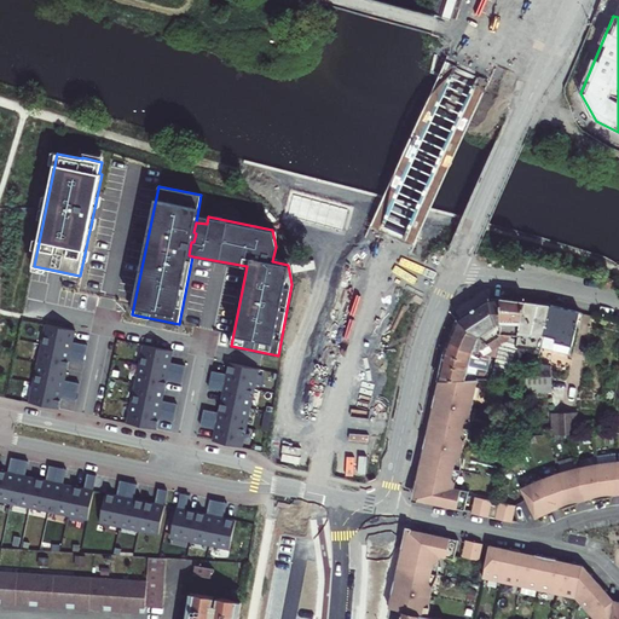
[(606,278),(602,284),(608,288),(612,282),(606,278)]
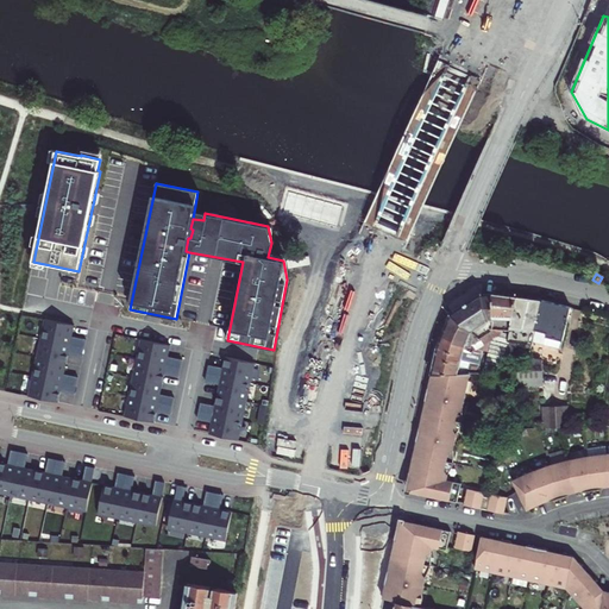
[(491,314),(493,294),(482,294),(451,314),(472,330),(477,334),(479,336),(493,330),(493,319),(494,314),(491,314)]
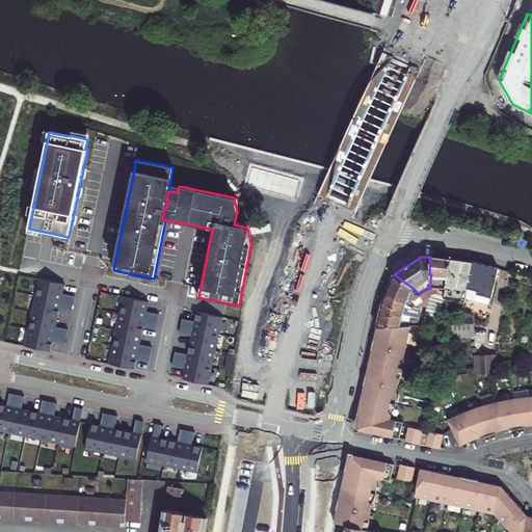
[(452,257),(430,257),(429,274),(431,274),(430,278),(430,288),(440,288),(445,288),(452,257)]
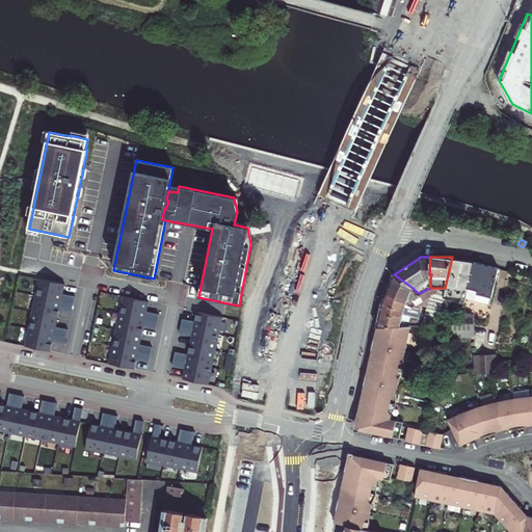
[(463,301),(463,298),(473,262),(452,257),(445,288),(443,297),(463,301)]
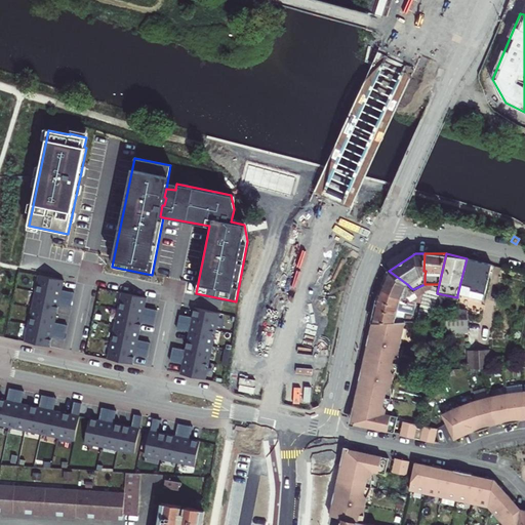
[(482,301),(491,266),(467,258),(457,294),(482,301)]
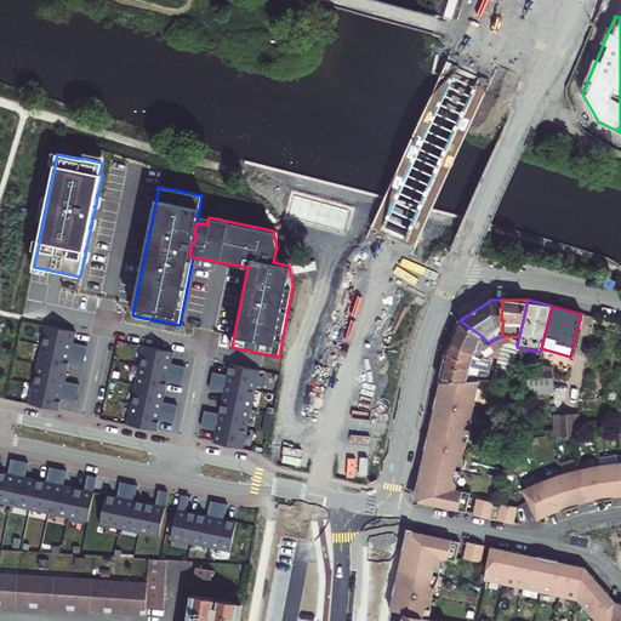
[(455,331),(478,346),(482,336),(460,320),(455,331)]
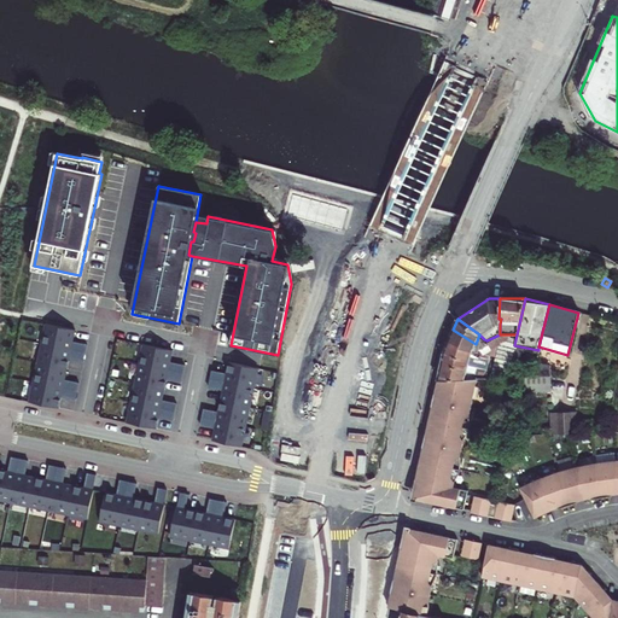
[(75,328),(45,322),(41,342),(38,361),(34,380),(29,400),(59,406),(75,328)]
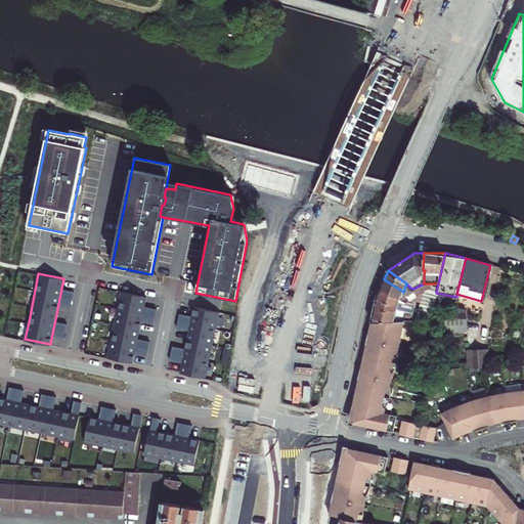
[(400,299),(403,292),(384,279),(381,289),(400,299)]
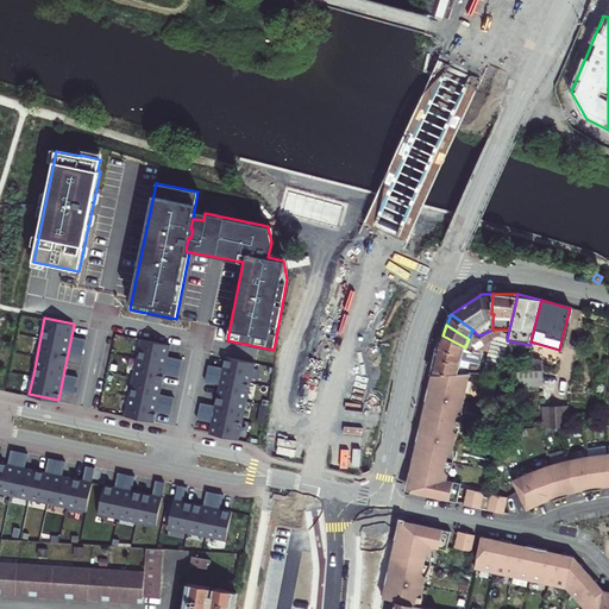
[(503,333),(503,330),(493,330),(479,336),(477,334),(475,337),(477,338),(473,343),(477,346),(490,339),(491,339),(503,333)]
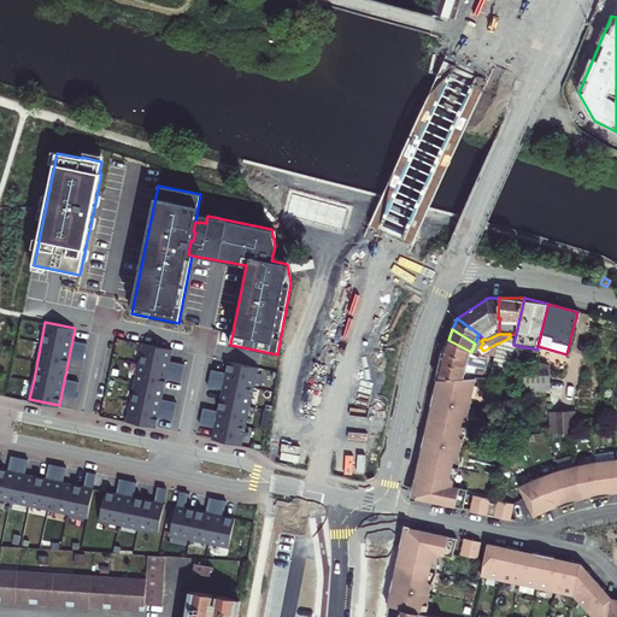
[(498,344),(491,377),(507,376),(511,357),(534,360),(538,350),(513,345),(516,334),(510,334),(510,338),(498,344)]
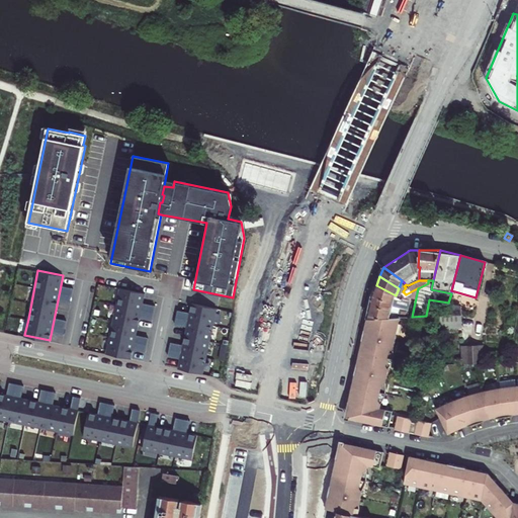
[(394,303),(396,295),(376,285),(372,294),(394,303)]
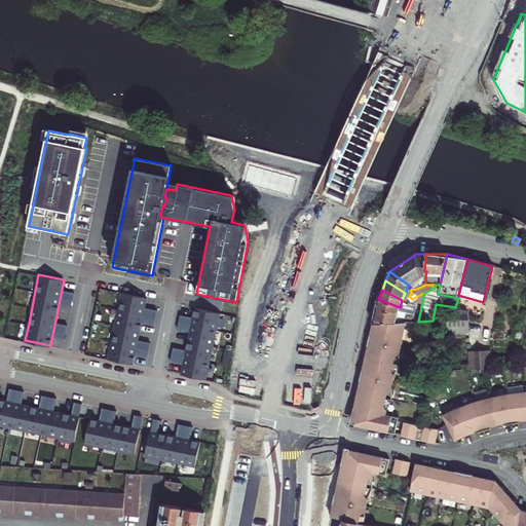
[(146,296),(120,291),(117,307),(114,324),(111,340),(107,357),(133,362),(146,296)]
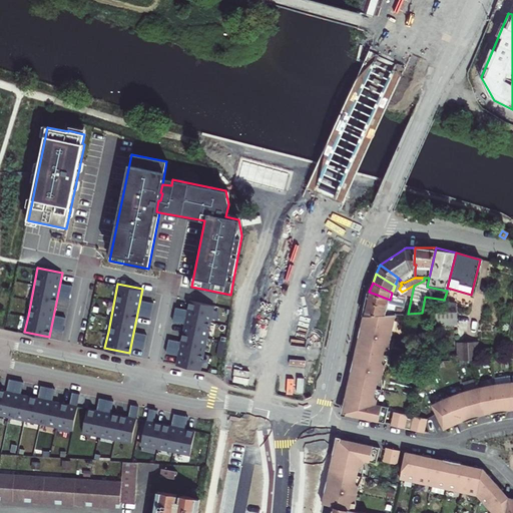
[(395,295),(398,296),(399,294),(402,292),(399,289),(395,286),(392,293),(395,295)]
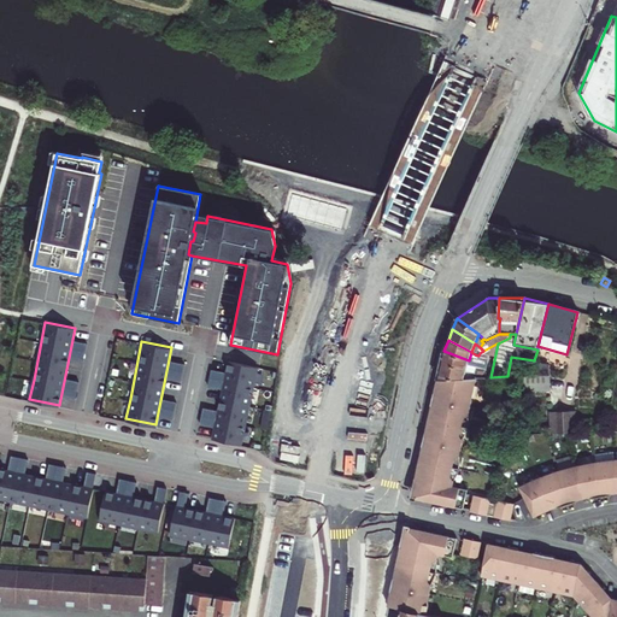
[(469,360),(444,351),(441,363),(466,370),(471,371),(475,371),(476,366),(476,364),(469,360)]
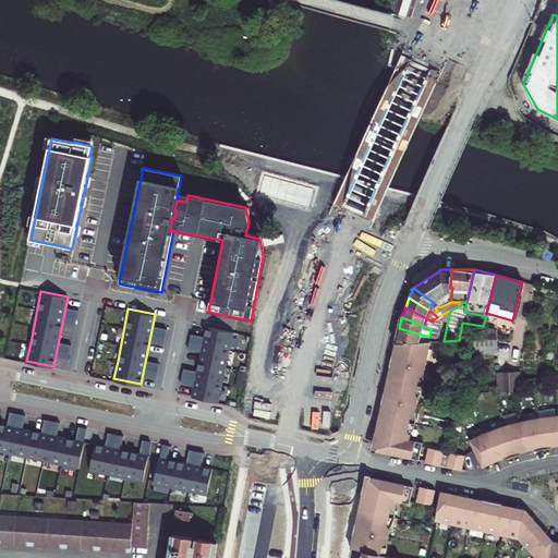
[(469,340),(469,358),(497,355),(496,329),(483,326),(480,339),(469,340)]
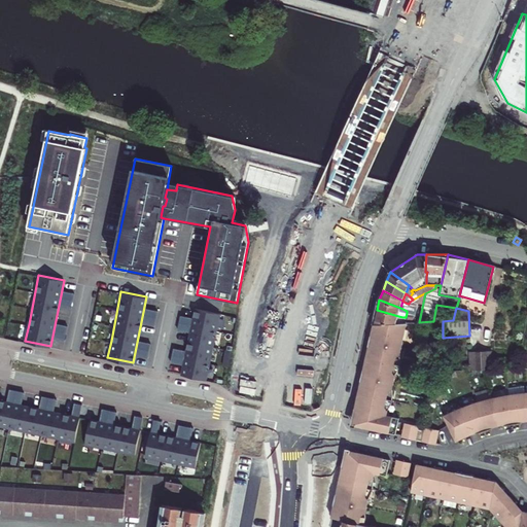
[(219,312),(195,309),(181,373),(208,378),(211,360),(214,344),(217,327),(219,312)]
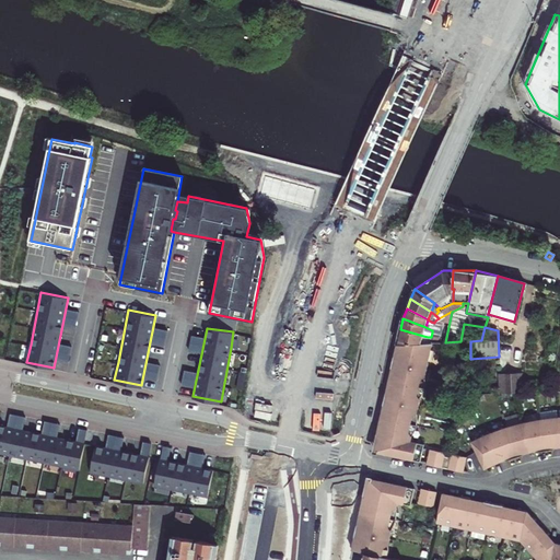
[(422,343),(423,336),(400,329),(397,343),(422,343)]
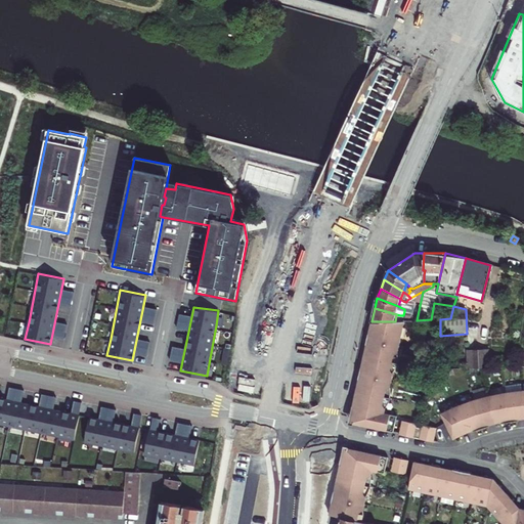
[(402,320),(404,320),(410,320),(412,312),(404,311),(403,315),(400,315),(399,317),(402,318),(402,320)]
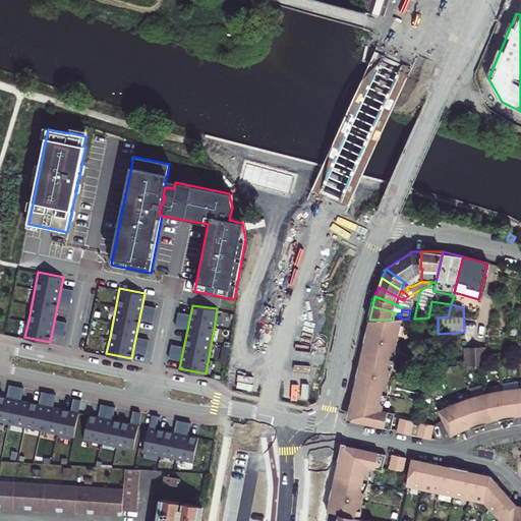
[(389,367),(390,360),(392,352),(396,350),(397,343),(402,319),(400,319),(393,320),(369,320),(351,404),(354,405),(351,420),(392,429),(395,413),(383,410),(384,406),(381,402),(383,394),(384,387),(388,385),(391,370),(389,367)]
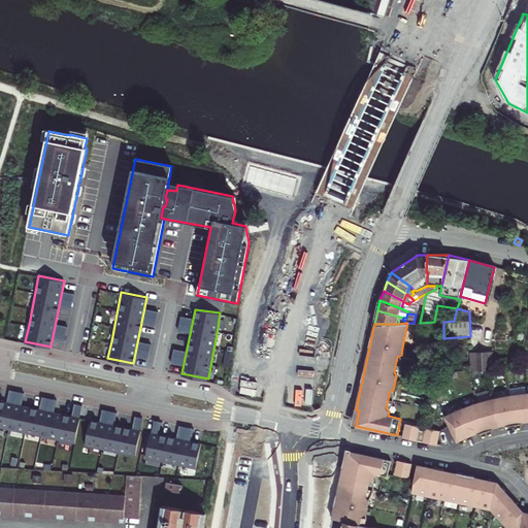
[(488,353),(476,354),(477,371),(493,371),(493,362),(488,362),(488,353)]
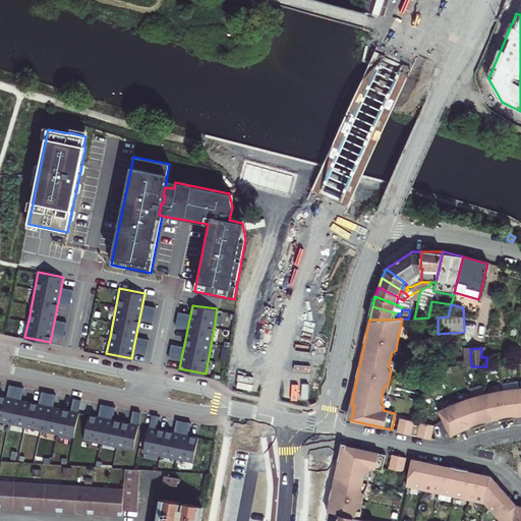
[(470,398),(439,411),(451,437),(460,432),(458,429),(469,424),(470,428),(488,422),(487,419),(500,416),(501,419),(516,417),(516,413),(520,412),(520,388),(520,389),(519,383),(502,385),(503,391),(470,398)]
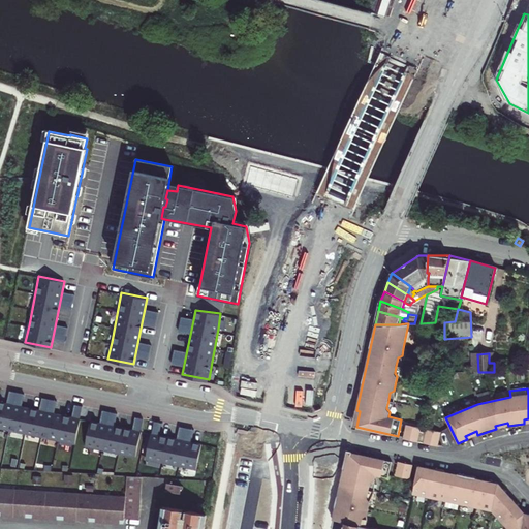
[(81,416),(0,400),(0,427),(9,429),(26,433),(42,436),(59,439),(75,442),(81,416)]
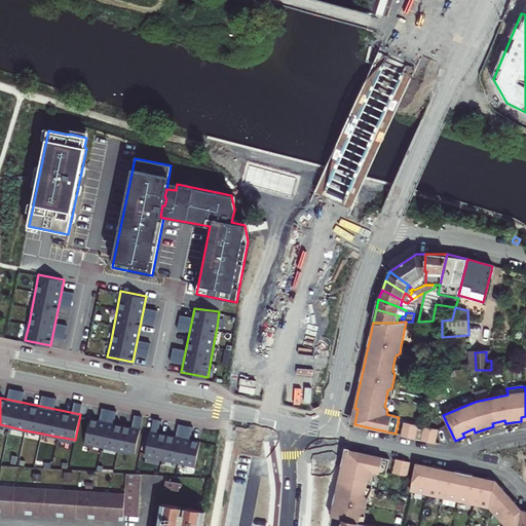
[(141,429),(89,419),(85,443),(136,453),(141,429)]
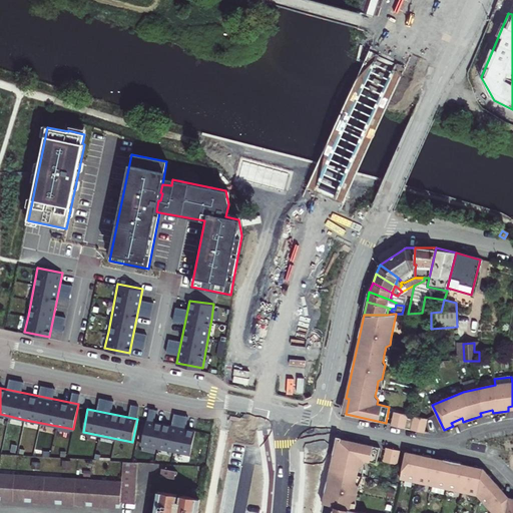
[(424,433),(427,419),(414,416),(412,425),(406,423),(408,415),(394,412),(391,425),(424,433)]
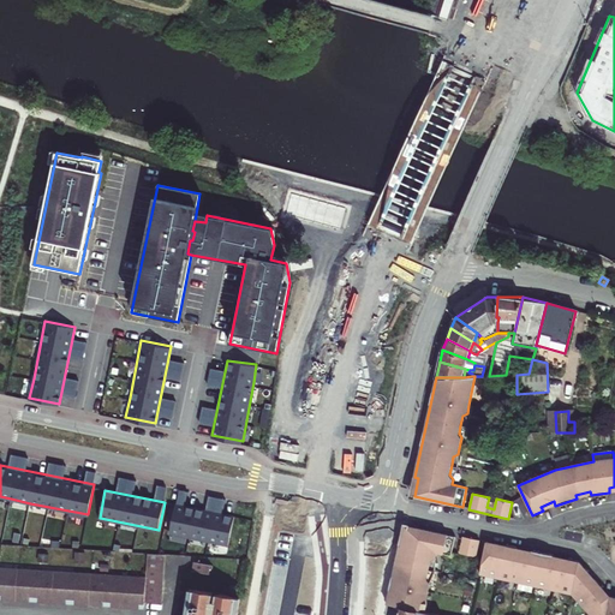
[(234,517),(175,505),(169,532),(228,545),(234,517)]
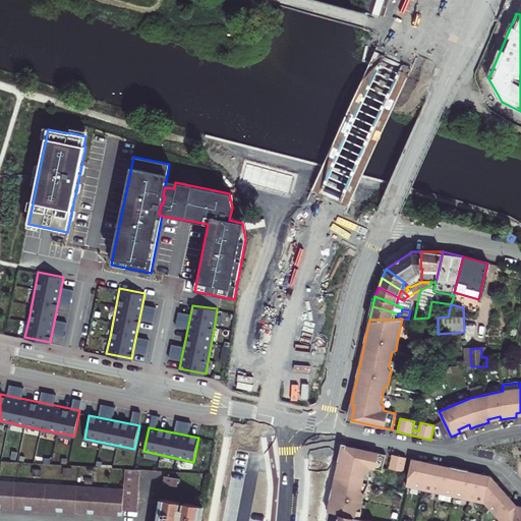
[(386,455),(345,446),(342,461),(339,460),(328,512),(339,514),(356,518),(357,511),(361,508),(363,501),(364,495),(361,490),(363,483),(364,476),(368,474),(369,468),(382,471),(383,467),(386,455)]
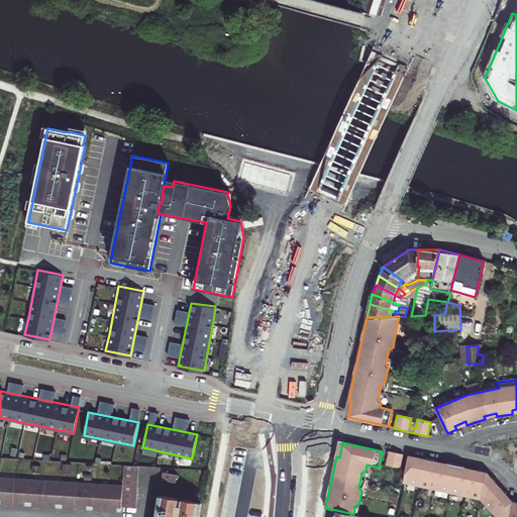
[(403,453),(396,452),(390,450),(387,464),(394,466),(400,468),(403,453)]
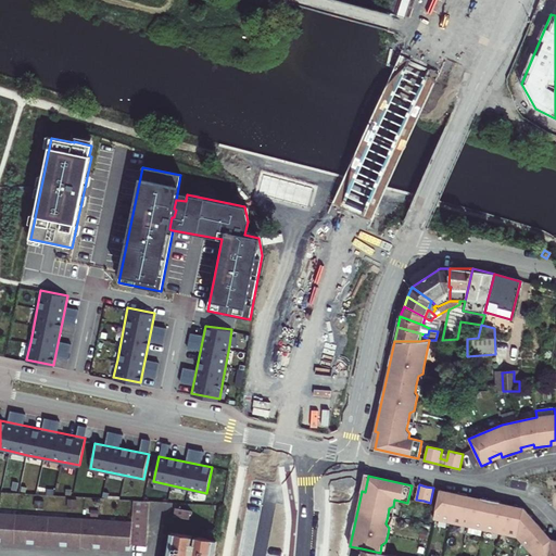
[(555,555),(555,540),(552,539),(545,538),(546,532),(538,522),(531,522),(532,517),(523,507),(513,505),(513,508),(500,506),(501,502),(480,497),(479,502),(467,498),(468,495),(446,491),(446,494),(439,493),(433,518),(517,536),(534,555),(555,555)]
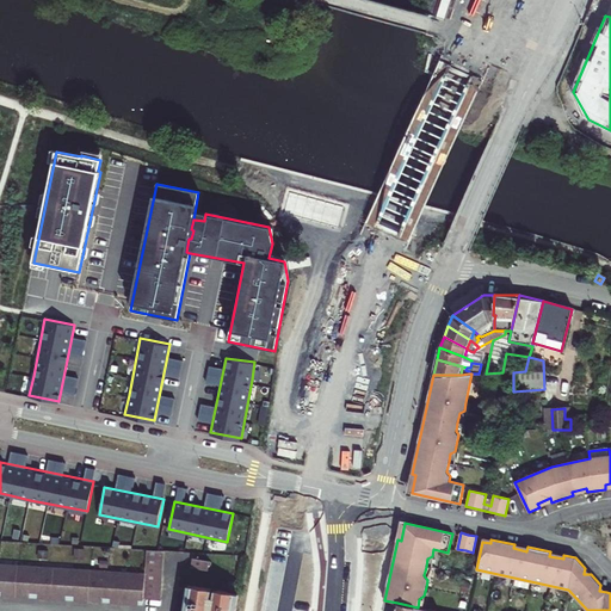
[(144,574),(0,565),(0,591),(1,591),(1,597),(29,599),(29,598),(29,593),(37,593),(37,599),(66,602),(66,600),(66,596),(74,596),(74,600),(74,602),(102,604),(102,603),(102,598),(110,598),(110,603),(110,604),(137,605),(139,600),(143,600),(143,598),(160,599),(162,550),(146,550),(144,574)]
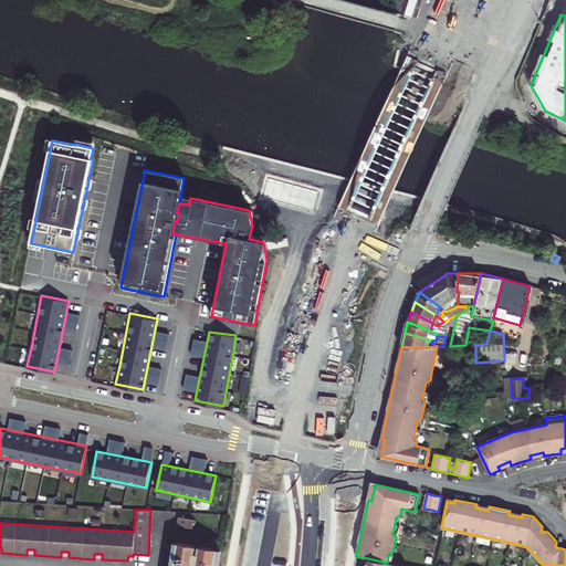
[(195,520),(180,517),(178,526),(194,528),(195,520)]
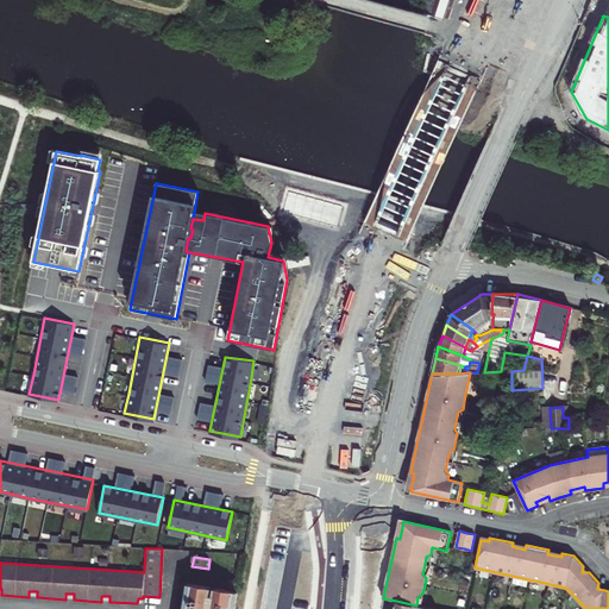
[(234,608),(238,592),(214,588),(212,597),(209,596),(212,588),(187,584),(182,608),(234,608)]
